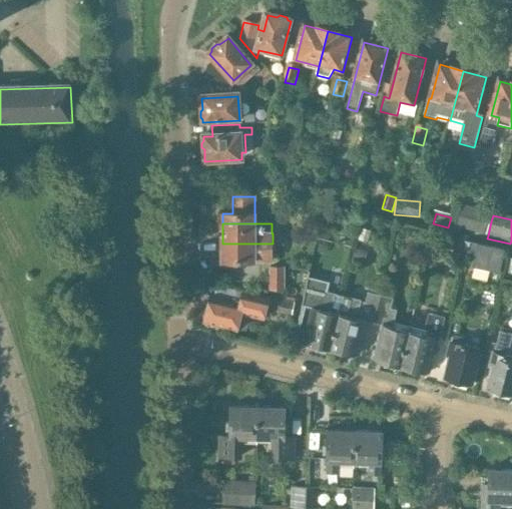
[(273,261),(273,243),(222,243),(222,261),(273,261)]
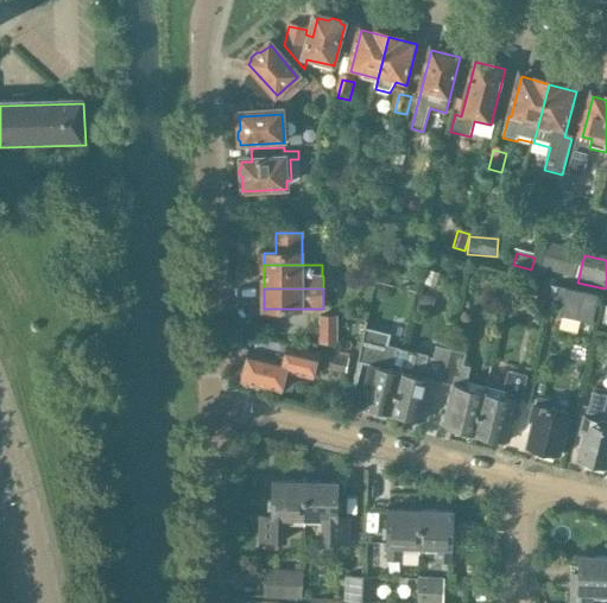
[(599,299),(567,293),(561,321),(593,328),(599,299)]
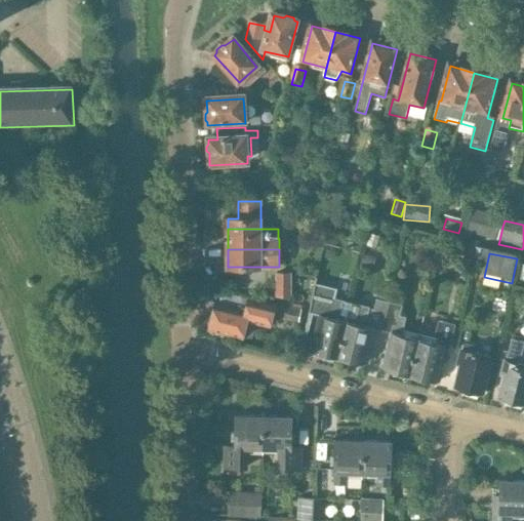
[(290,277),(277,277),(277,299),(290,299),(290,277)]
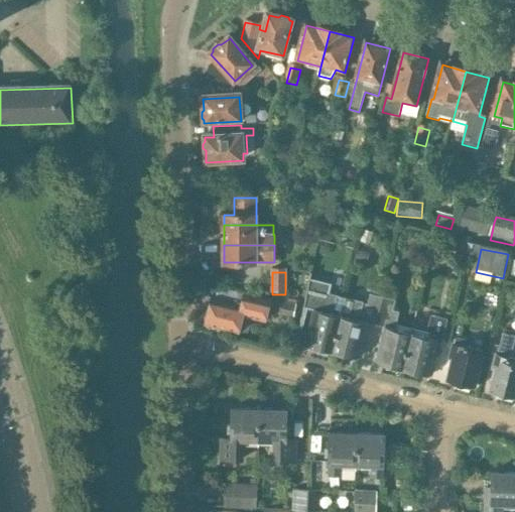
[(310,275),(304,310),(315,313),(310,334),(307,333),(305,344),(316,347),(315,351),(332,354),(341,314),(346,296),(331,292),(332,287),(310,282),(312,276),(310,275)]
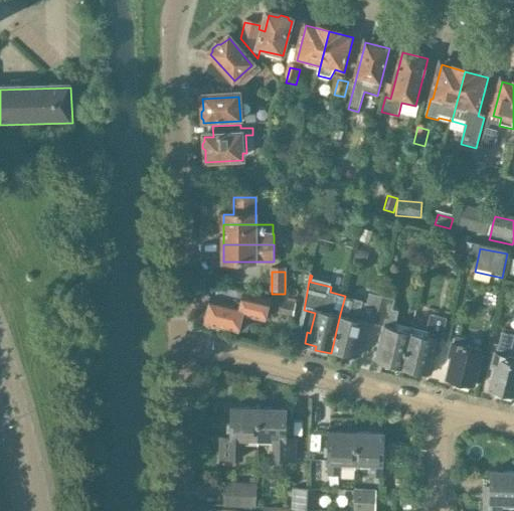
[(340,314),(331,353),(346,357),(347,354),(359,357),(361,347),(358,346),(364,321),(375,324),(382,296),(369,293),(367,302),(345,296),(340,314)]
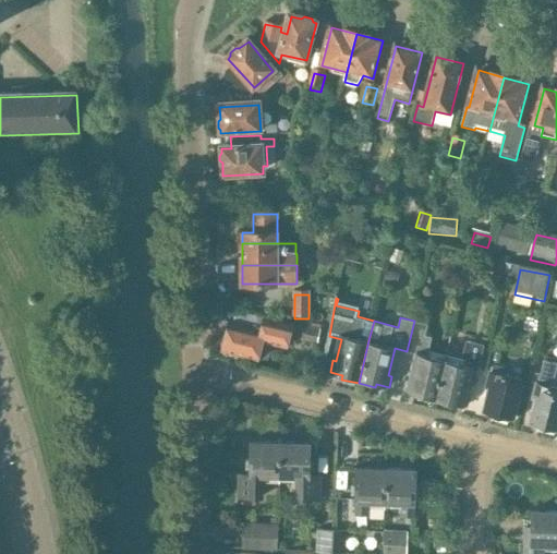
[(230,323),(222,351),(258,360),(263,344),(276,346),(288,349),(290,339),(293,326),(264,318),(262,327),(254,325),(253,328),(230,323)]
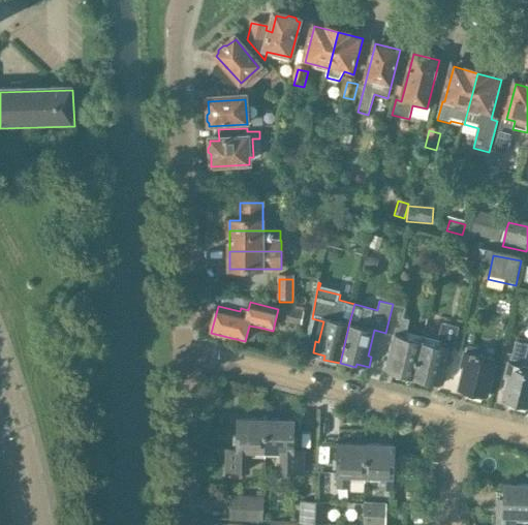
[(387,361),(384,371),(397,373),(396,377),(412,381),(422,341),(404,337),(408,320),(402,318),(405,307),(393,304),(385,333),(397,336),(391,362),(387,361)]
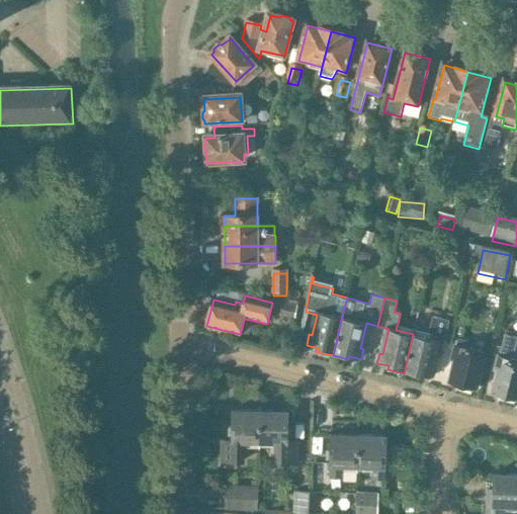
[(272,303),(269,315),(294,321),(297,308),(272,303)]
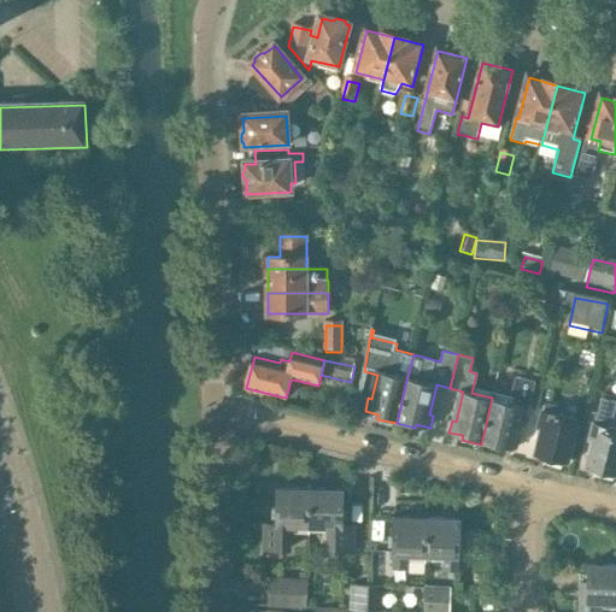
[(492,398),(481,445),(499,449),(500,446),(514,449),(517,437),(512,436),(518,412),(527,415),(533,388),(515,383),(510,402),(492,398)]
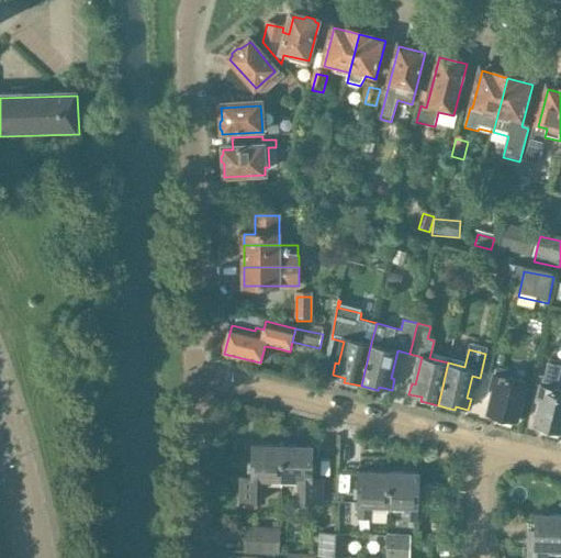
[(545,403),(539,427),(549,430),(549,432),(560,435),(560,433),(560,391),(558,390),(560,378),(560,365),(549,363),(542,388),(546,389),(542,403),(545,403)]
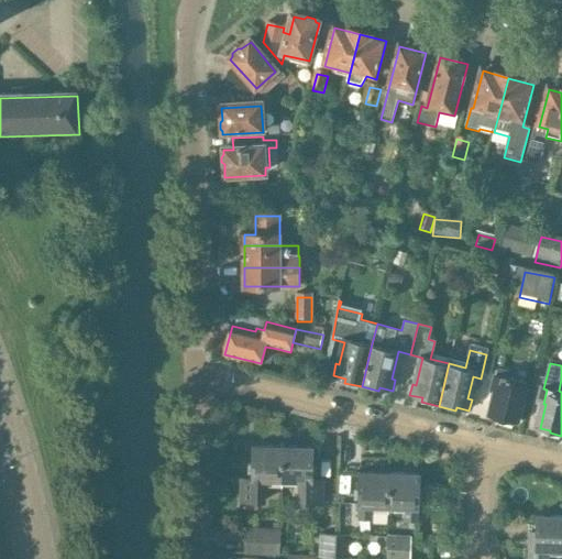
[(510,372),(497,369),(492,391),(495,392),(488,416),(499,418),(499,422),(511,425),(511,422),(516,423),(526,383),(508,380),(510,372)]
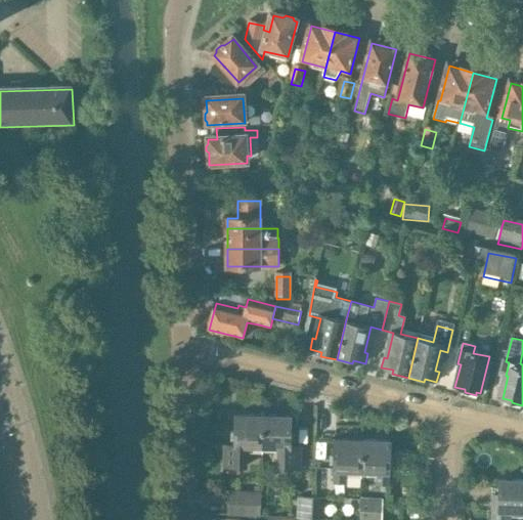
[(262,447),(263,416),(235,415),(234,445),(224,445),(223,466),(245,467),(246,447),(262,447)]
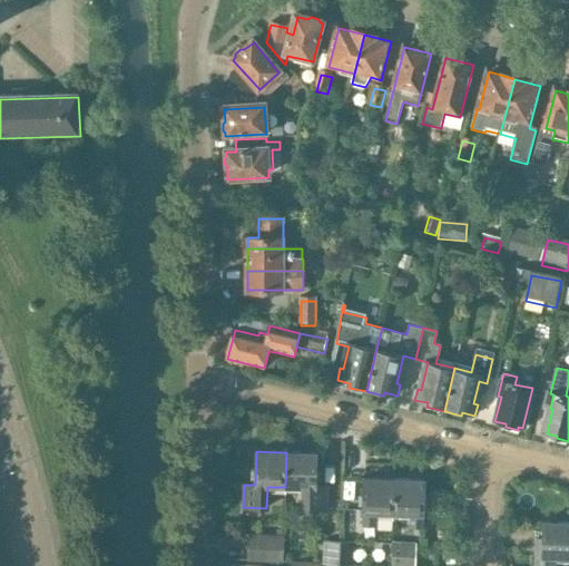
[(316,487),(316,454),(286,452),(285,487),(285,488),(303,488),(302,509),(327,509),(327,487),(316,487)]
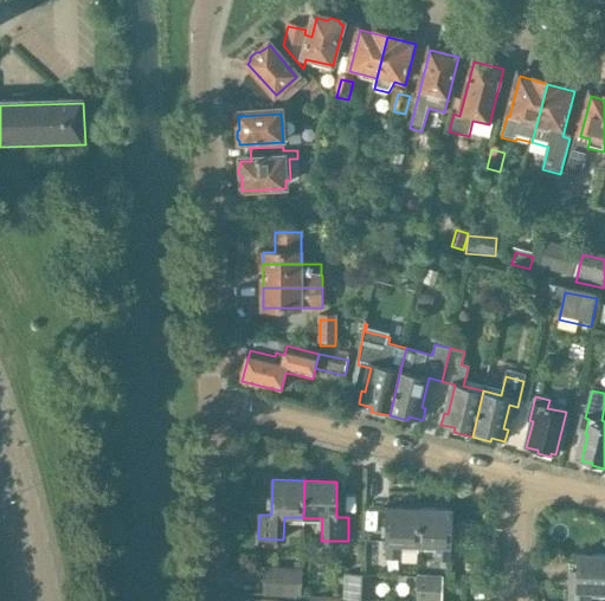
[(418,547),(420,509),(387,506),(386,559),(400,559),(401,545),(418,547)]
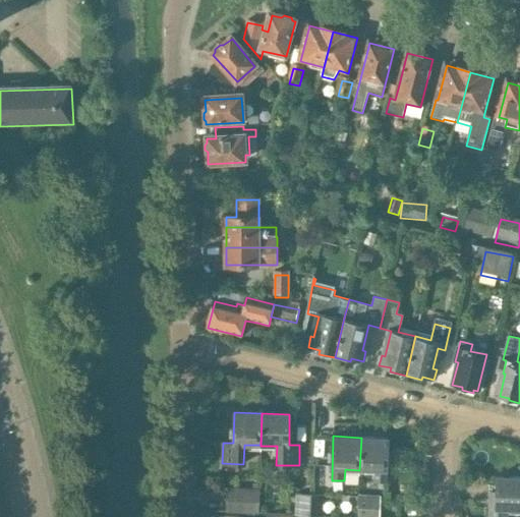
[(387,439),(361,438),(359,470),(374,471),(374,481),(386,482),(387,439)]
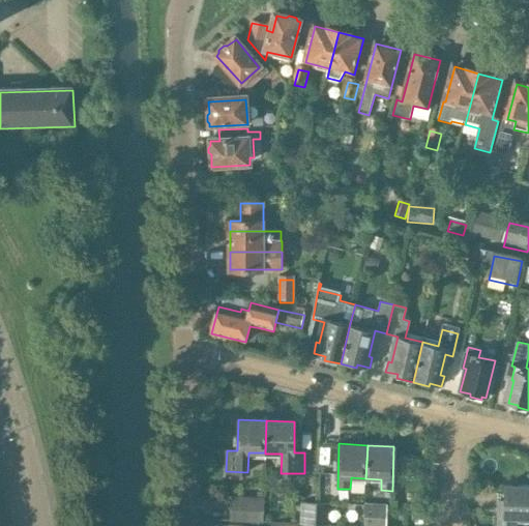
[(528,487),(505,487),(504,501),(495,501),(494,525),(515,525),(516,519),(528,519),(528,487)]
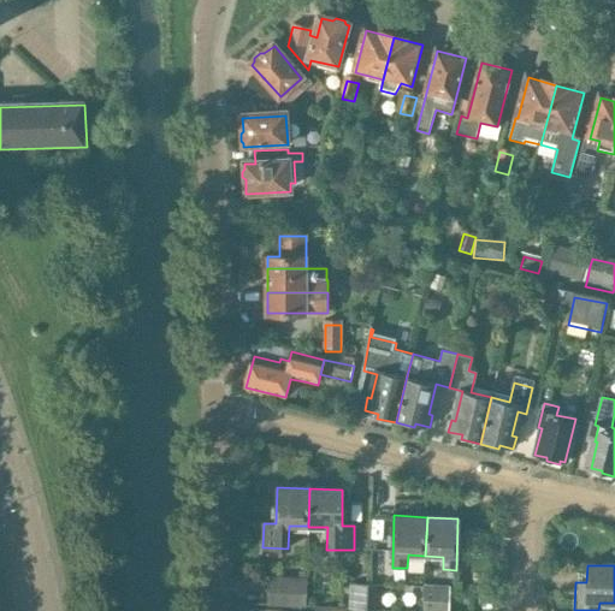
[(307,582),(271,581),(270,609),(306,610),(307,582)]
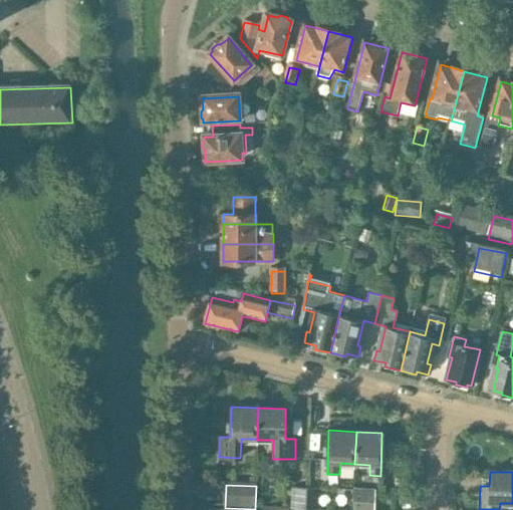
[(306,509),(307,488),(295,488),(294,509),(306,509)]
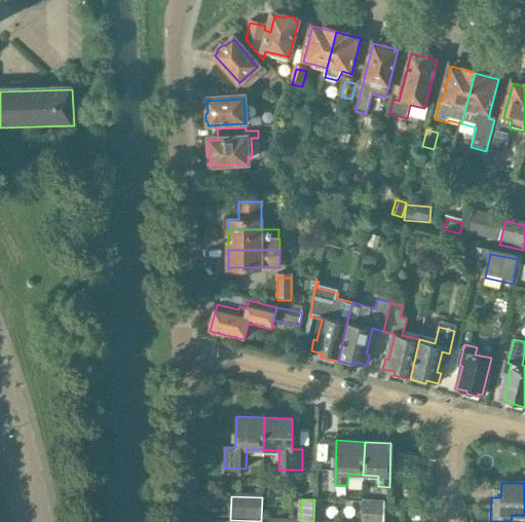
[(327,499),(314,499),(313,521),(326,521),(327,499)]
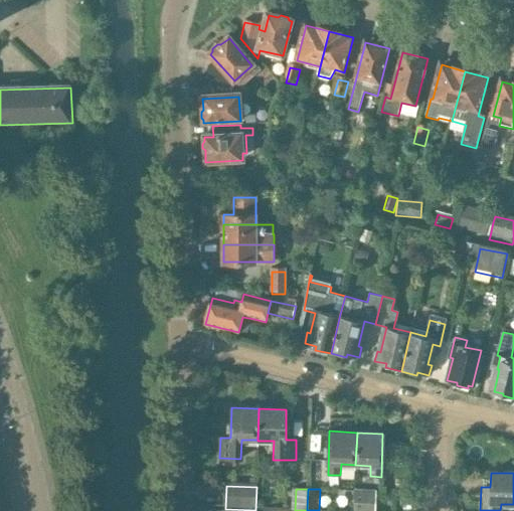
[(375,510),(376,494),(354,493),(353,510),(375,510)]
